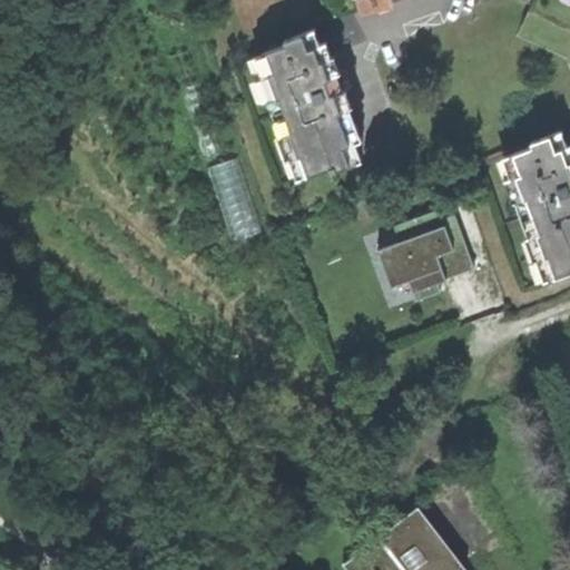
[(314,29),(284,40),(286,45),(262,53),(277,96),(271,98),(284,135),(291,133),(306,175),(330,167),(332,172),(362,160),(342,104),(338,95),(342,94),(335,75),(332,76),(314,29)]
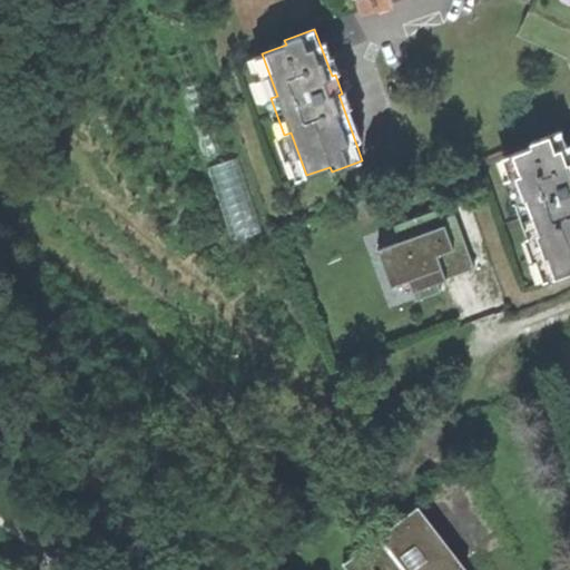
[(569,155),(561,130),(531,141),(532,146),(509,154),(523,197),(518,199),(531,237),(538,234),(552,277),(569,271),(569,155)]
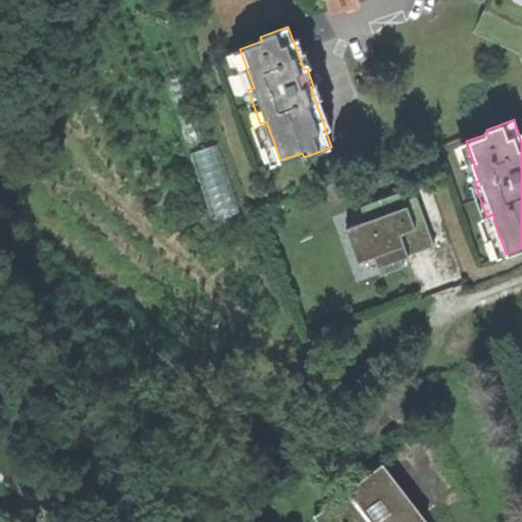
[(217,218),(242,209),(217,143),(193,151),(217,218)]
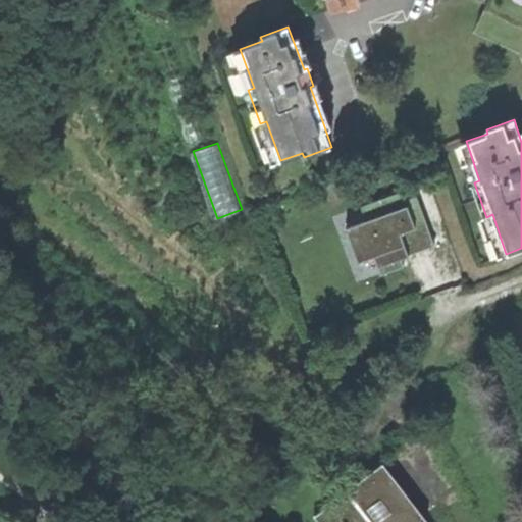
[(362,219),(341,227),(354,264),(374,257),(381,277),(407,269),(395,233),(414,226),(402,192),(358,207),(362,219)]
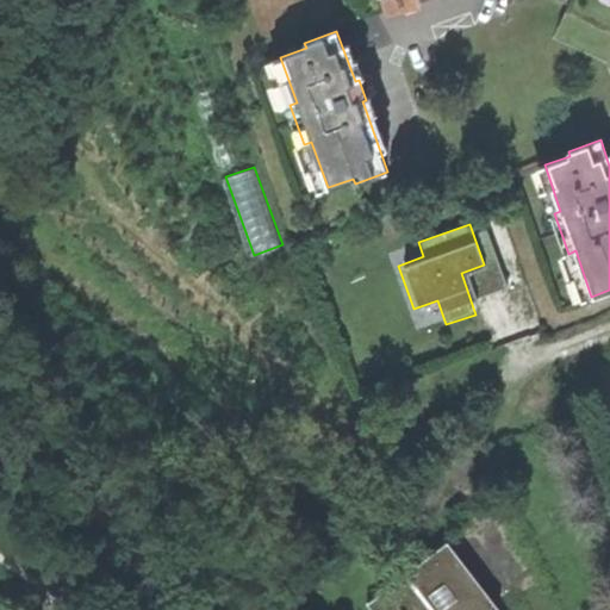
[(497,609),(499,609),(448,541),(409,571),(368,602),(373,609),(497,609)]
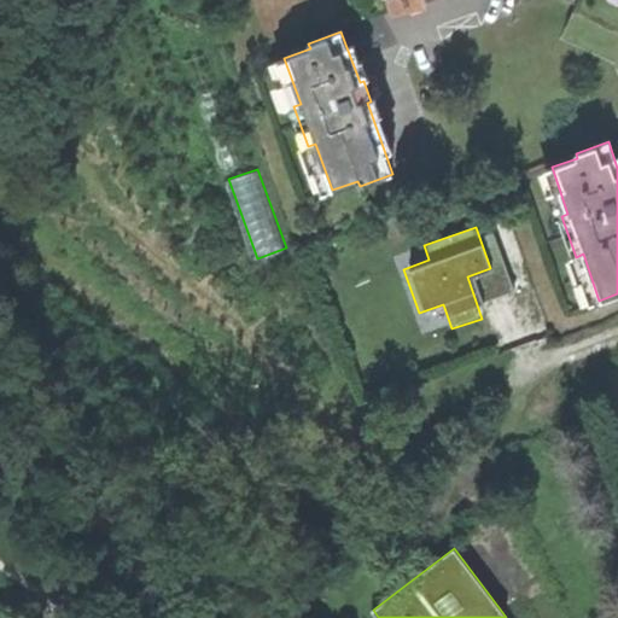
All buildings are outlined.
